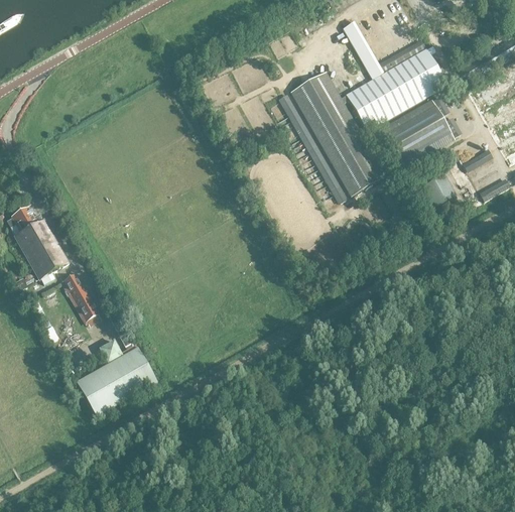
[(382,60),(358,19),(344,27),(373,79),(387,71),(382,60)]
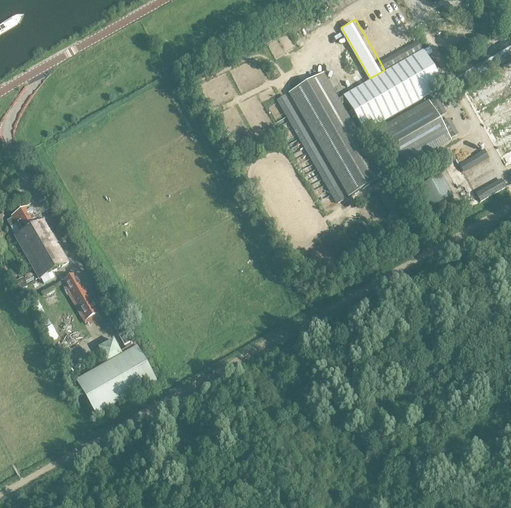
[(379,60),(384,70),(421,48),(416,39),(379,60)]
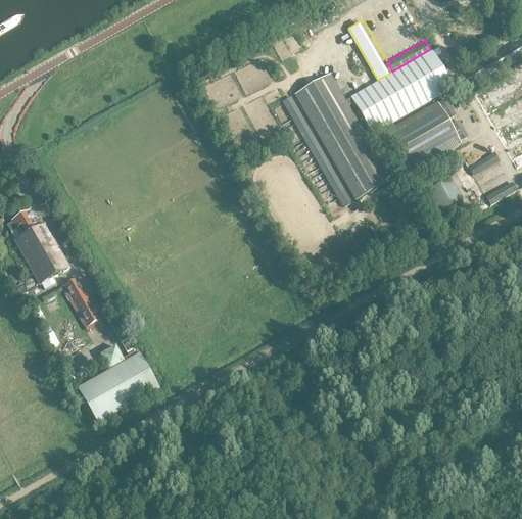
[(351,95),(354,101),(373,133),(455,86),(432,48),(430,49),(392,72),(378,80),(351,95)]
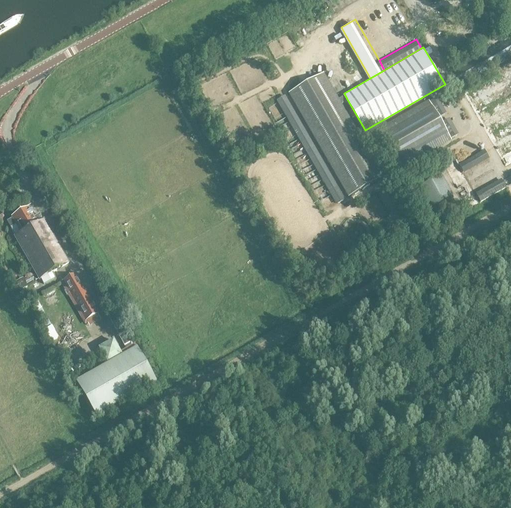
[(510,63),(465,89),(507,163),(510,161),(510,63)]
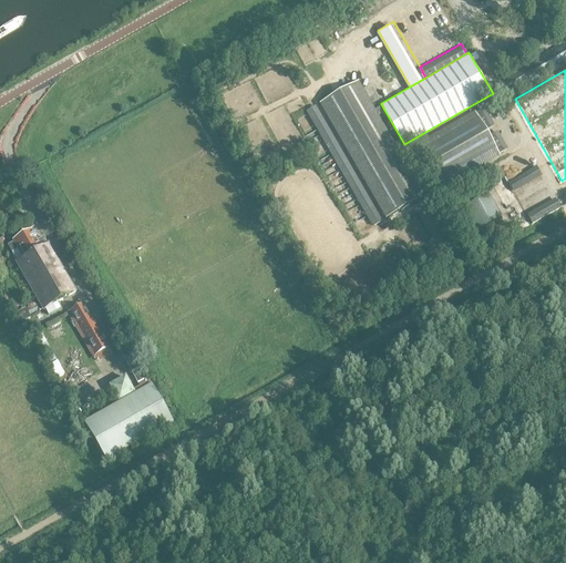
[(321,99),(387,215),(424,194),(359,78),(321,99)]
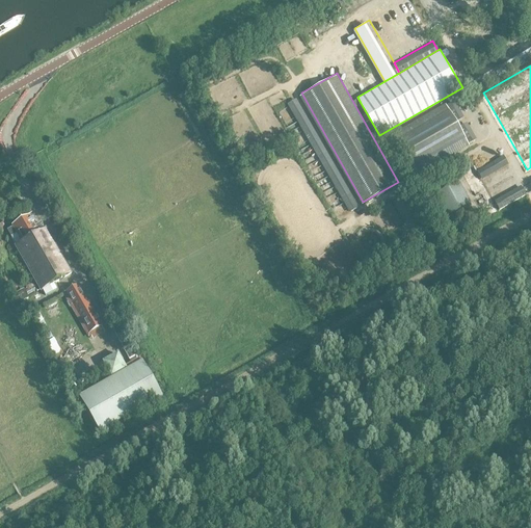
[(447,102),(393,133),(415,172),(469,140),(447,102)]
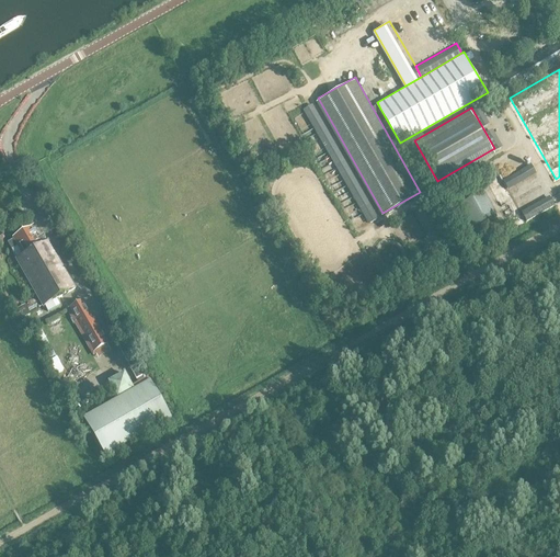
[(532,161),(504,178),(507,184),(536,168),(532,161)]
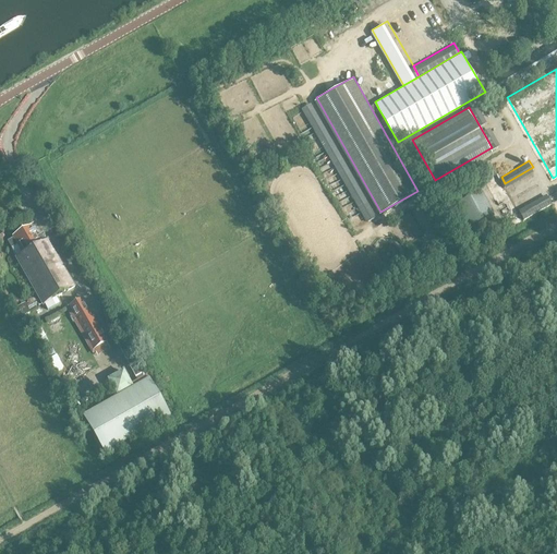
[(523,218),(500,177),(488,184),(505,214),(511,225),(523,218)]
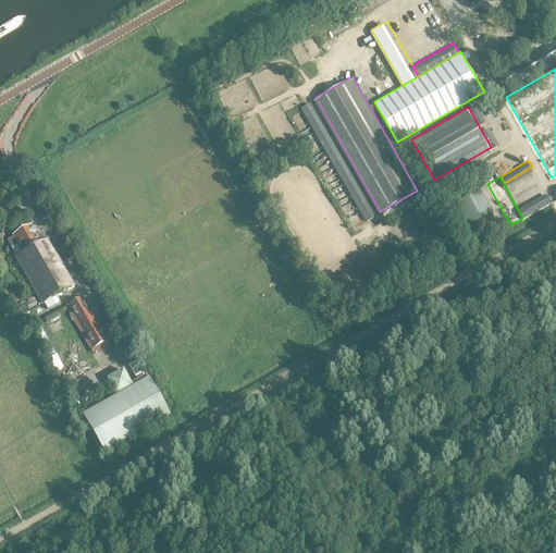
[(481,186),(458,199),(470,222),(494,210),(481,186)]
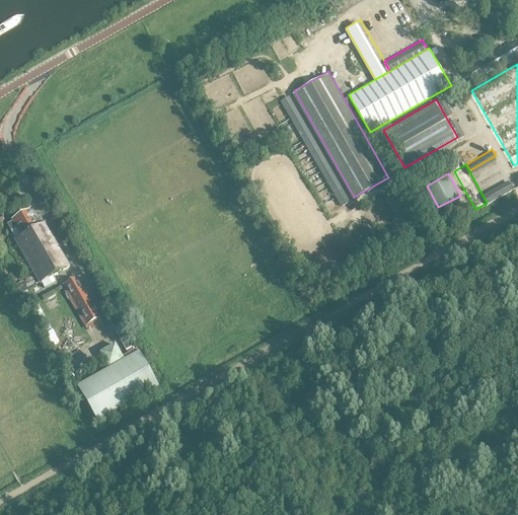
[(510,179),(484,195),(488,202),(514,187),(510,179)]
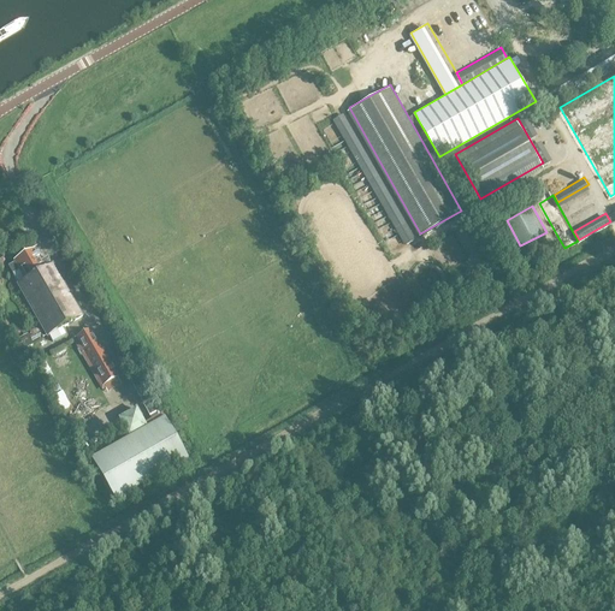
[(82,313),(53,261),(48,253),(42,256),(36,245),(13,257),(15,259),(9,262),(12,270),(18,266),(25,277),(19,280),(48,332),(82,313)]
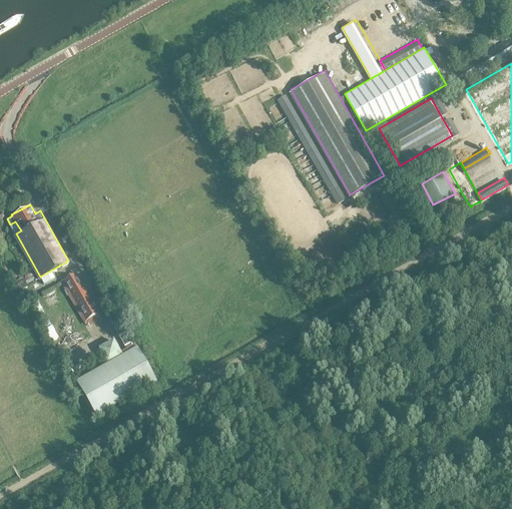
[(90,323),(102,317),(76,271),(61,280),(86,323),(88,321),(90,323)]
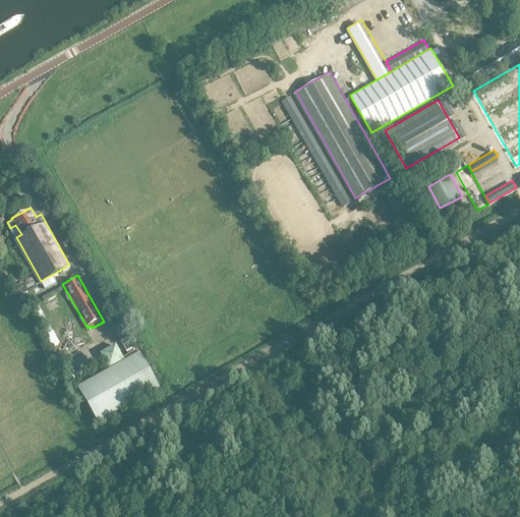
[(78,386),(99,421),(160,387),(139,351),(78,386)]
